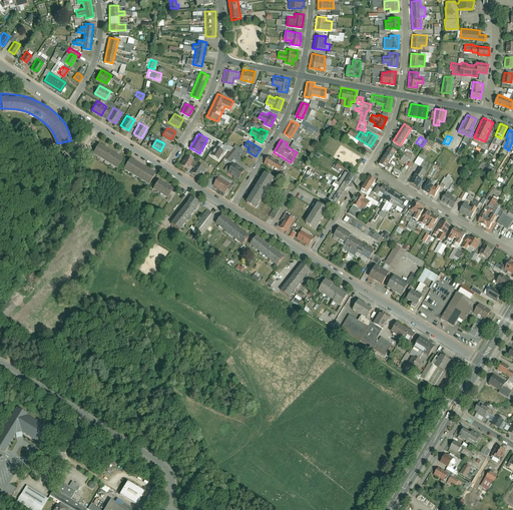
[(92,152),(115,165),(120,156),(97,142),(92,152)]
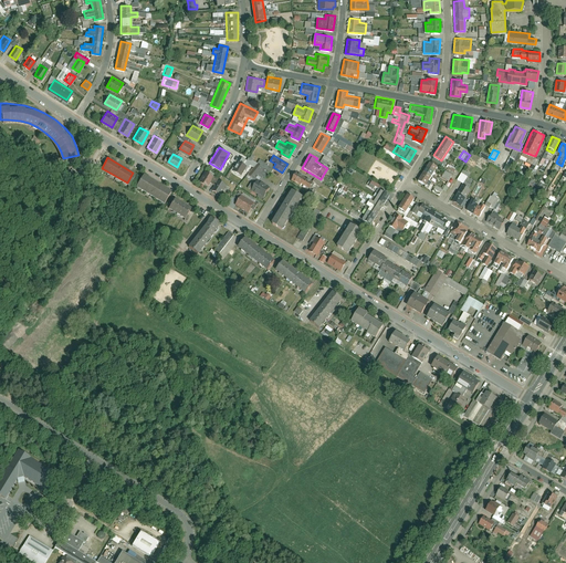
[(239,160),(233,170),(241,175),(248,166),(239,160)]
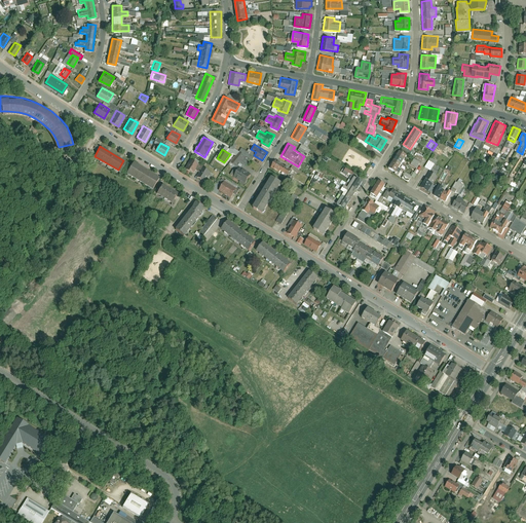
[(388,165),(395,171),(407,154),(400,149),(388,165)]
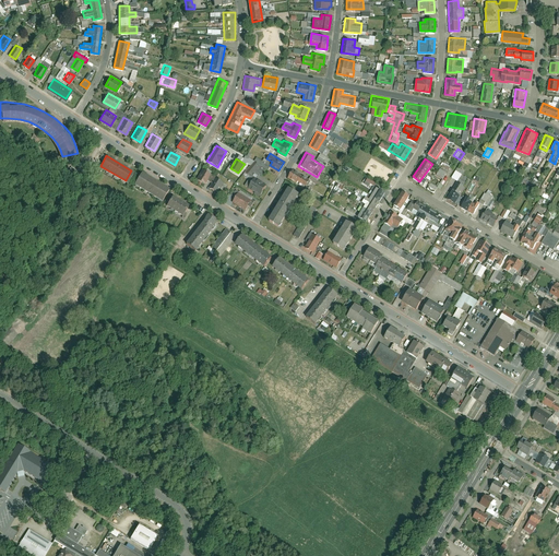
[(450,175),(456,179),(463,168),(456,165),(450,175)]
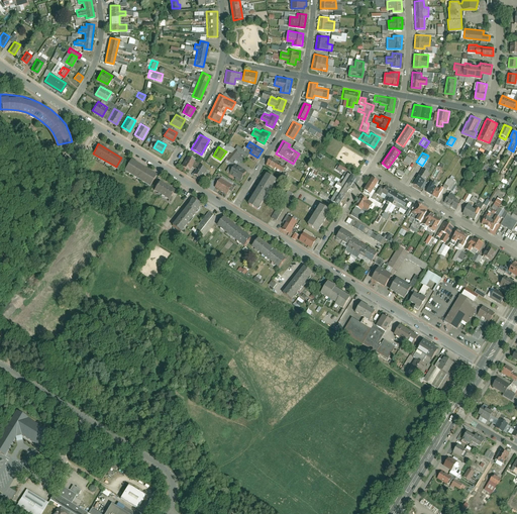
[(406,153),(402,160),(409,164),(412,158),(406,153)]
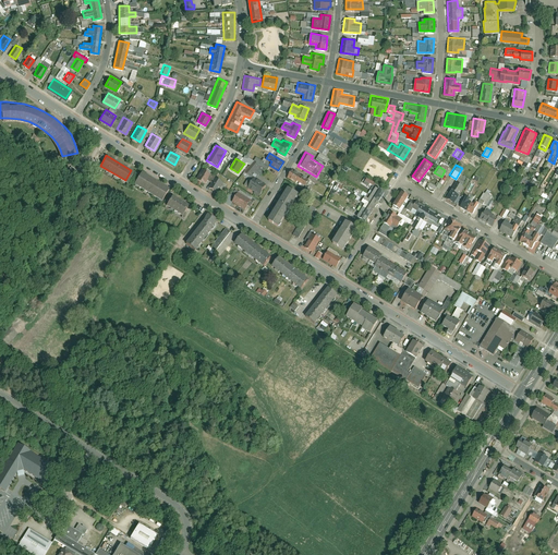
[(209,172),(201,167),(195,178),(204,182),(209,172)]
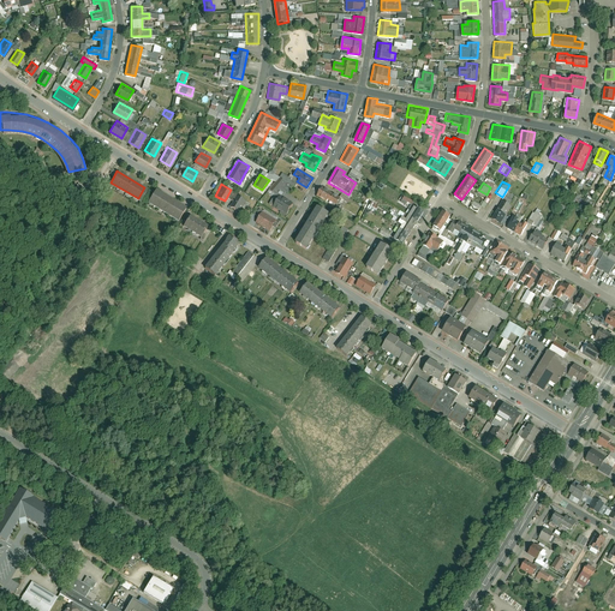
[(342,196),(324,185),(320,193),(338,204),(342,196)]
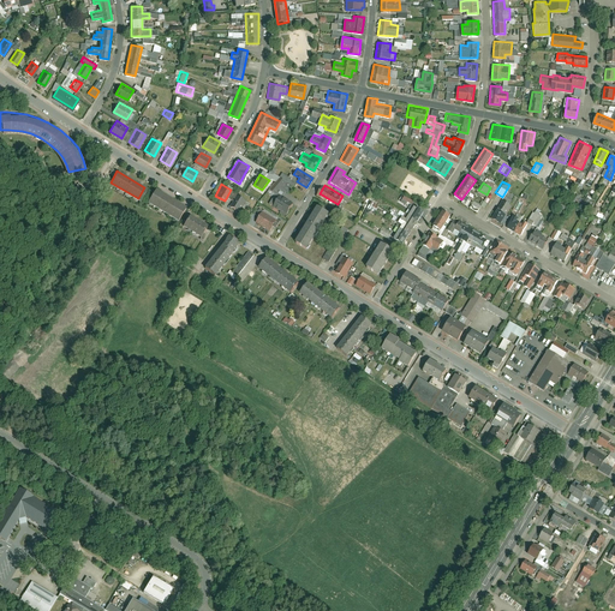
[(147,202),(175,219),(183,207),(154,190),(147,202)]
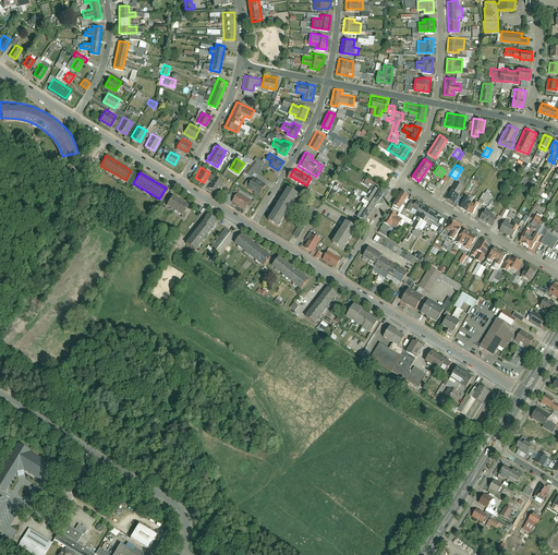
[(222,180),(215,176),(208,186),(217,191),(222,180)]
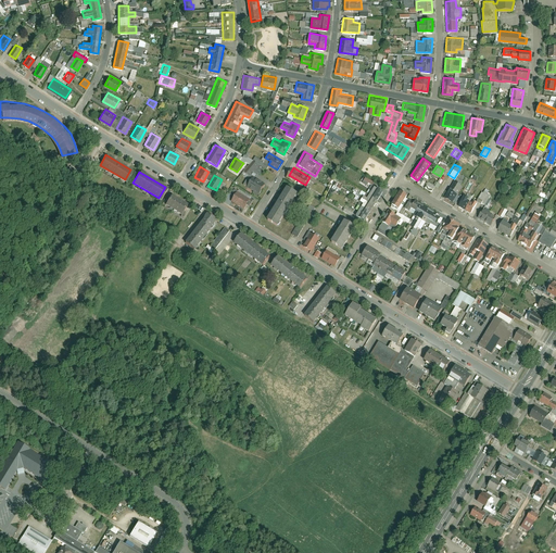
[(258,192),(264,181),(252,175),(247,186),(258,192)]
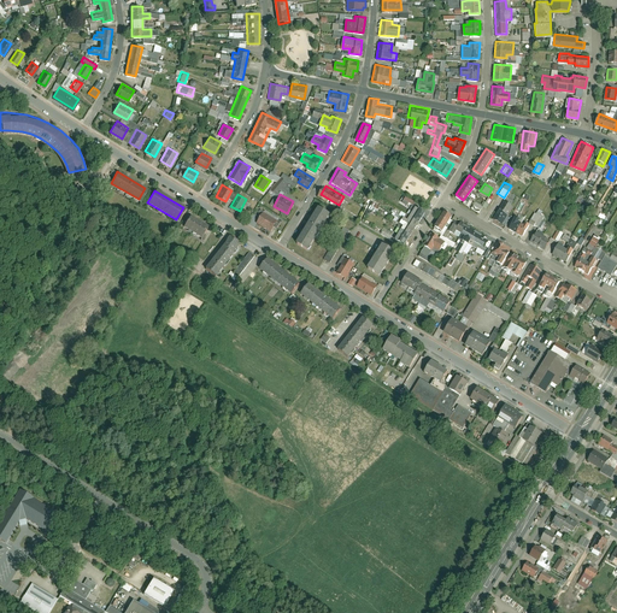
[(585,200),(588,204),(594,196),(589,194),(585,200)]
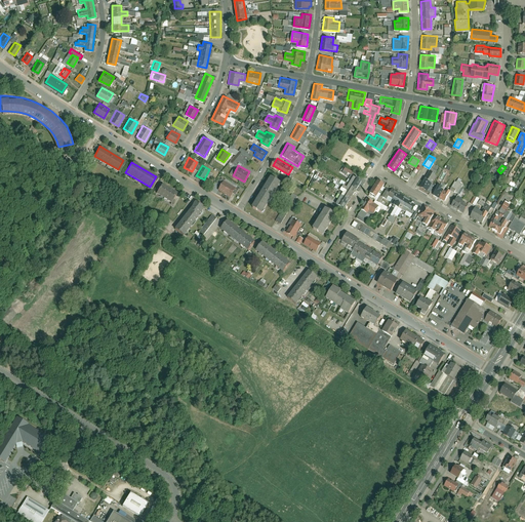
[(406,179),(410,173),(404,169),(400,175),(406,179)]
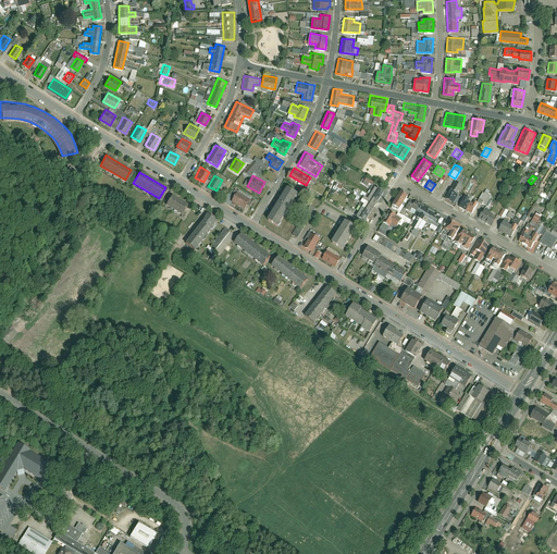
[(463,185),(454,180),(445,196),(455,201),(463,185)]
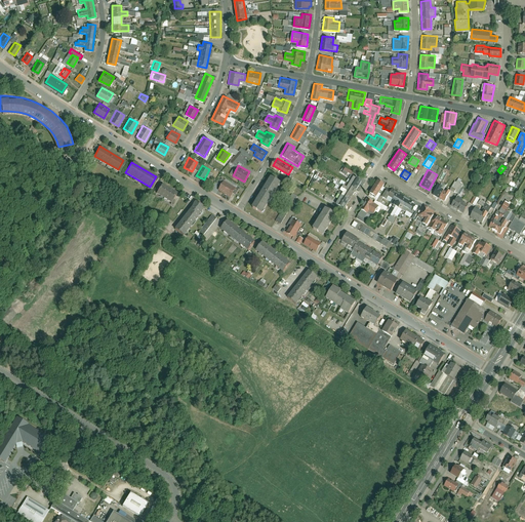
[(344,206),(361,178),(352,173),(334,200),(344,206)]
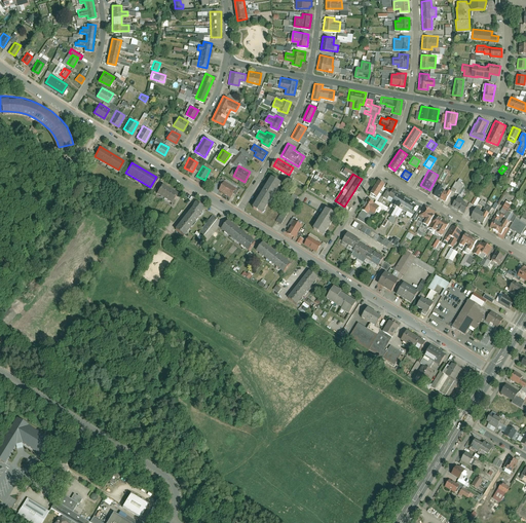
[(253,206),(261,211),(282,181),(272,176),(253,206)]
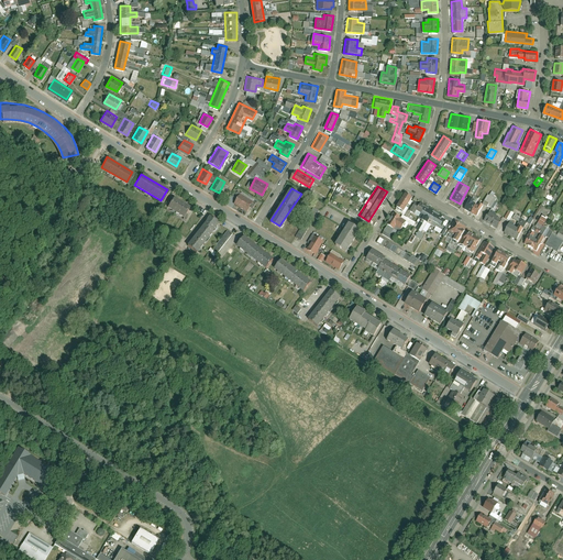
[(490,188),(482,200),(492,207),(496,200),(494,198),(496,195),(493,193),(495,190),(490,188)]
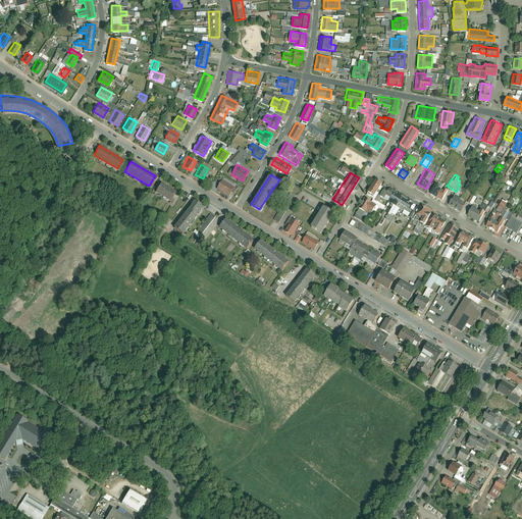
[(222,177),(216,187),(228,194),(235,185),(222,177)]
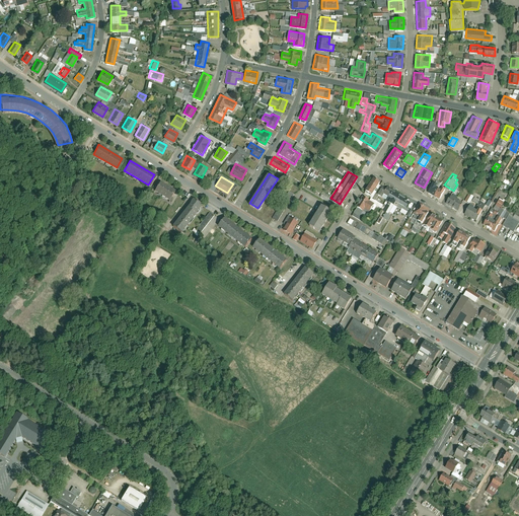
[(372,194),(380,180),(373,176),(365,190),(372,194)]
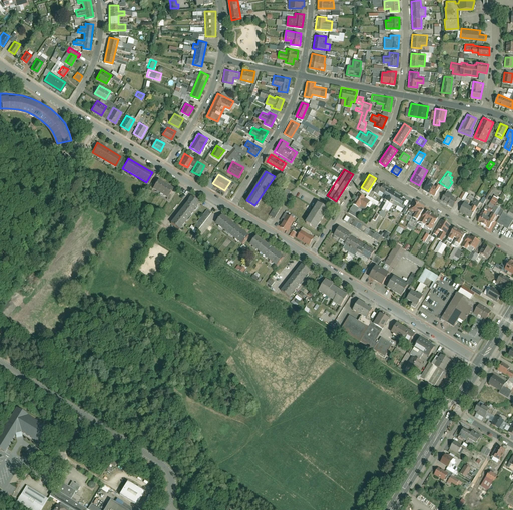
[(151,186),(168,197),(174,188),(157,177),(151,186)]
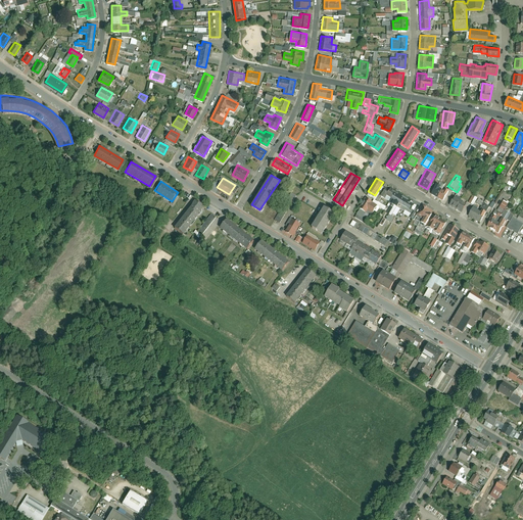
[(431,192),(443,198),(448,189),(437,182),(431,192)]
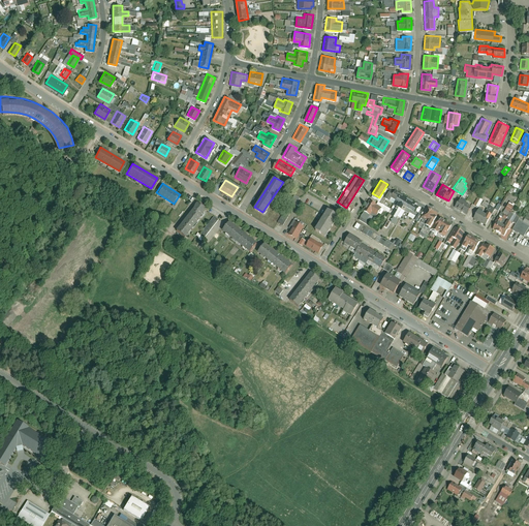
[(413,213),(418,205),(414,203),(415,202),(397,190),(392,199),(413,213)]
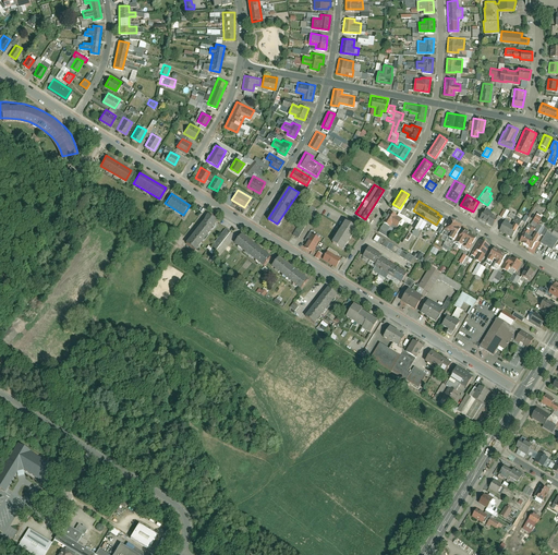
[(293,233),(299,237),(316,206),(312,203),(293,233)]
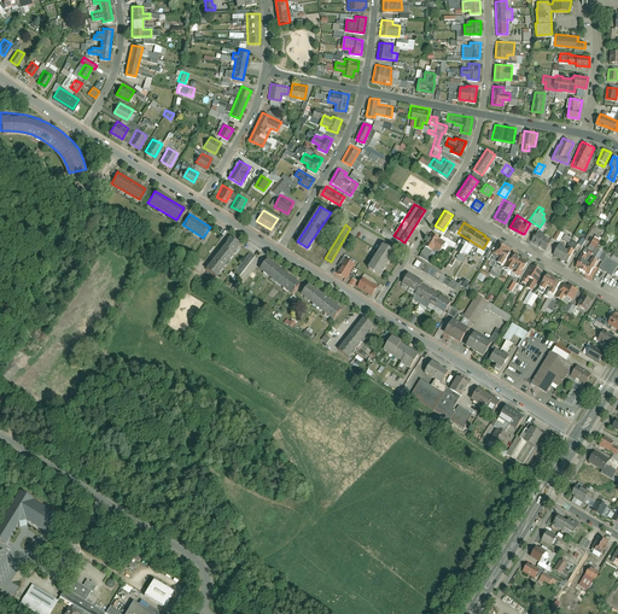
[(557,228),(553,237),(558,240),(563,231),(557,228)]
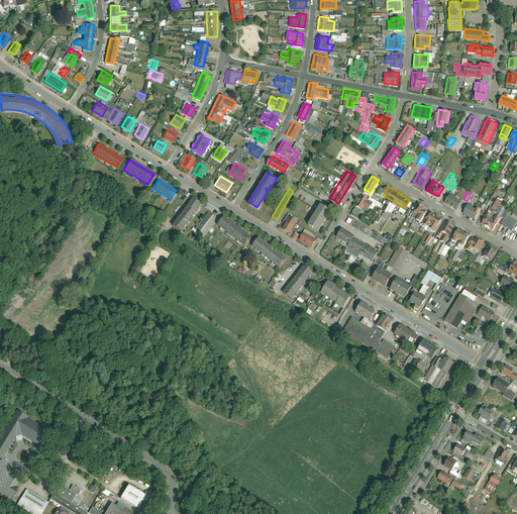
[(363,193),(355,204),(362,208),(364,205),(369,208),(373,199),(363,193)]
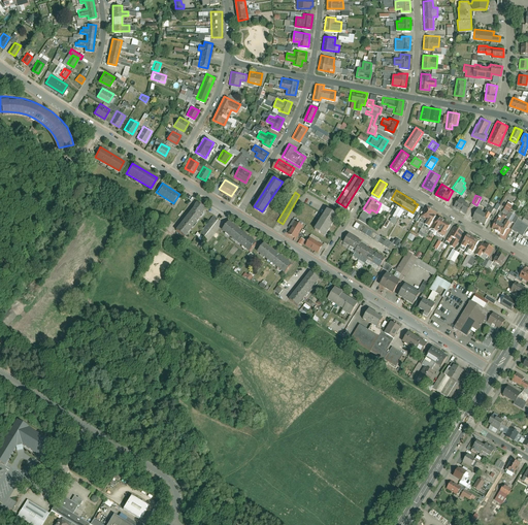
[(458,198),(454,205),(466,212),(470,205),(458,198)]
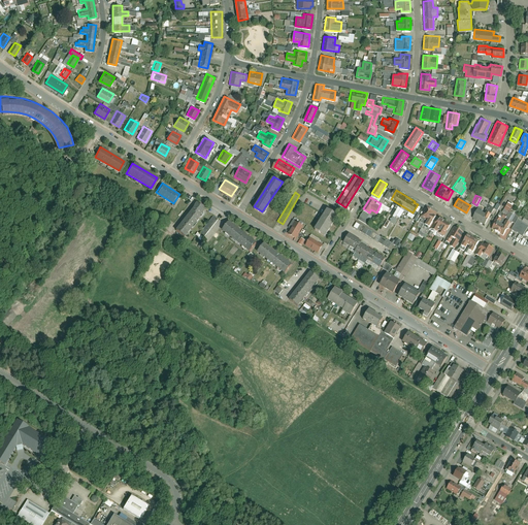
[(204,208),(195,201),(177,226),(187,232),(204,208)]
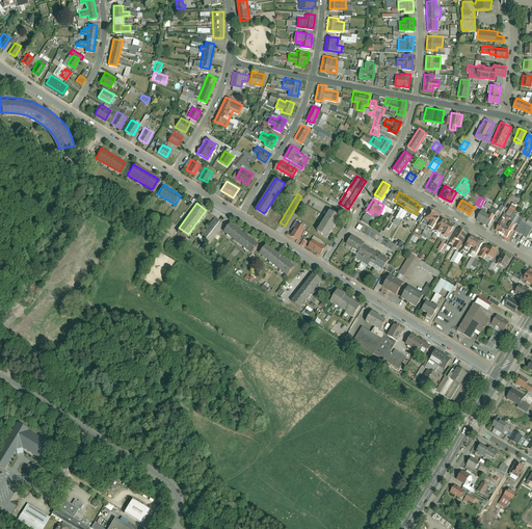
[(477,216),(488,223),(494,214),(481,208),(477,216)]
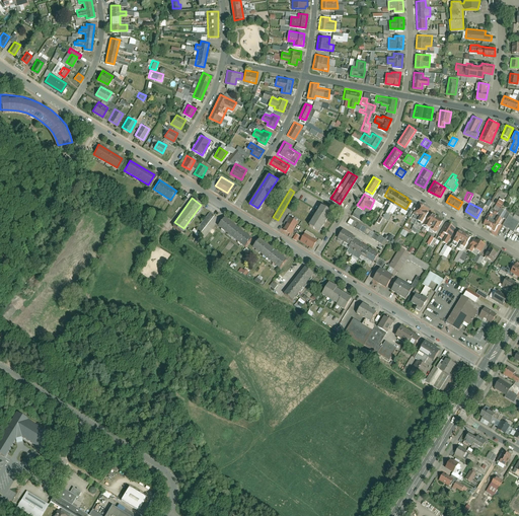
[(332,210),(322,204),(310,225),(320,231),(332,210)]
